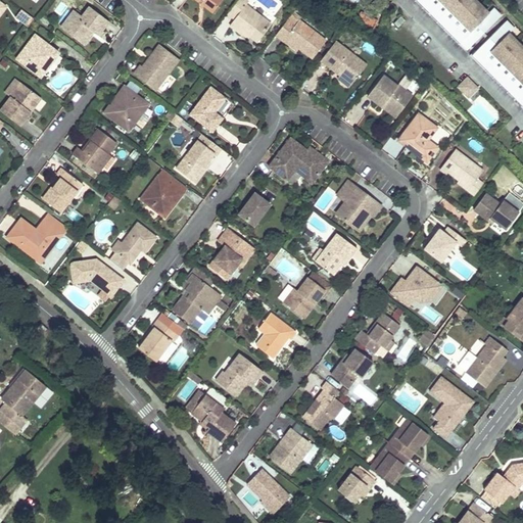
[(194,0),(211,13),(222,0),(194,0)]
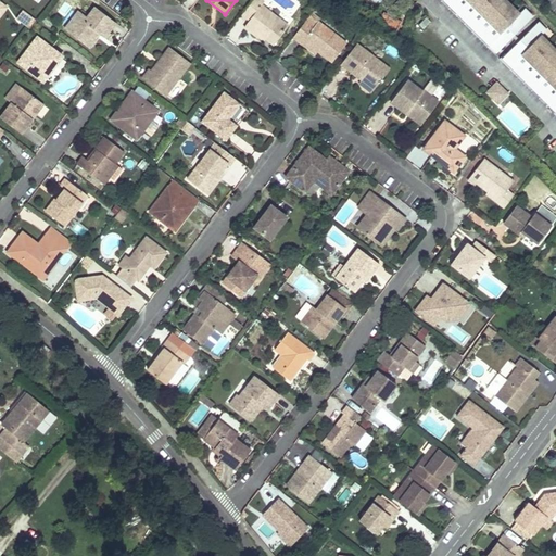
[(288,26),(261,7),(264,2),(260,0),(253,0),(241,16),(249,21),(243,28),(256,38),(260,37),(273,47),(288,26)]
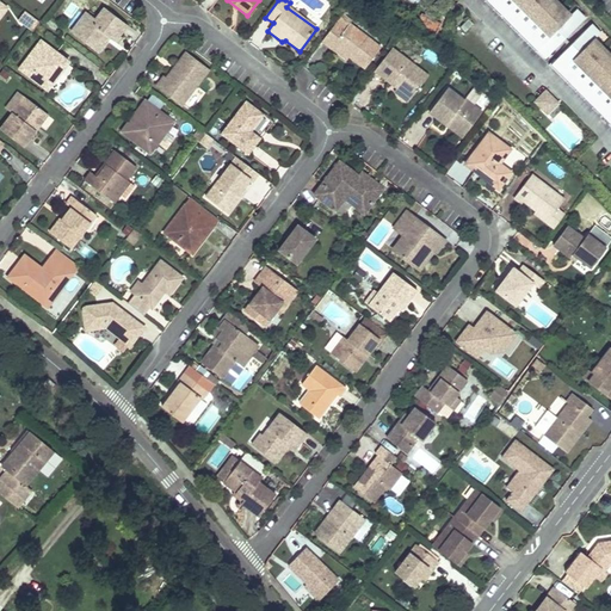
[(551,0),(480,0),(543,62),(549,56),(548,55),(582,20),(574,11),(568,17),(551,0)]
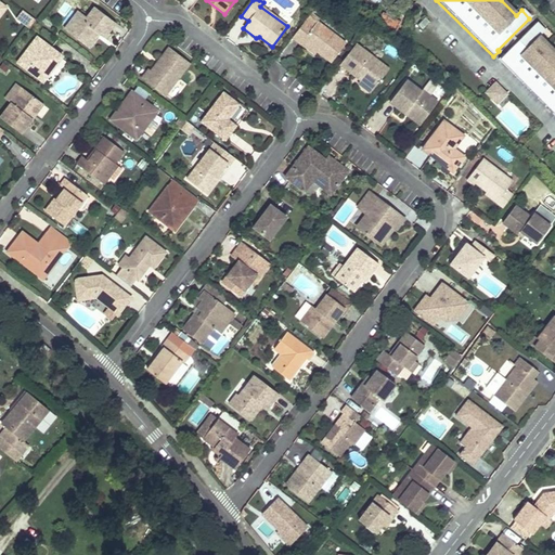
[(115,24),(94,9),(89,16),(90,17),(88,20),(78,12),(71,23),(76,27),(72,34),(80,40),(79,42),(88,50),(100,33),(105,37),(115,24)]
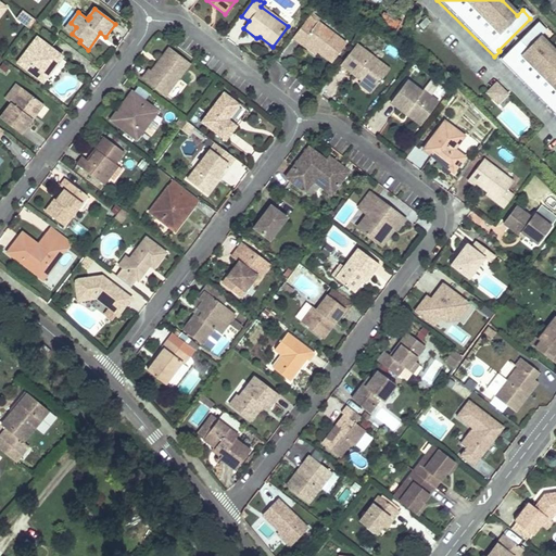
[(36,21),(24,11),(17,19),(29,28),(36,21)]
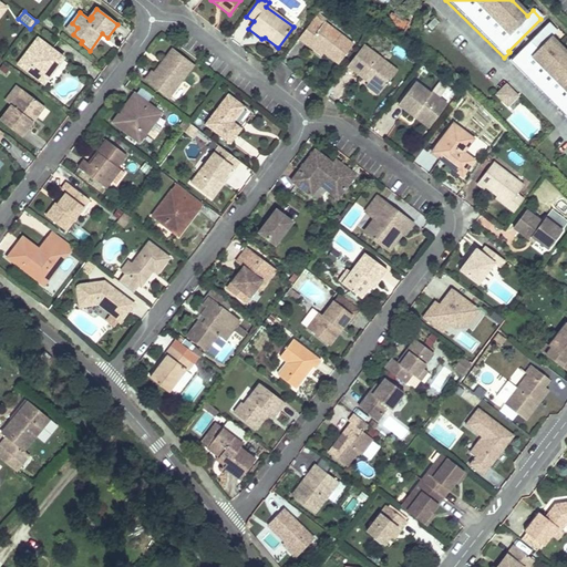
[(408,26),(395,20),(397,17),(390,13),(385,22),(403,32),(408,26)]
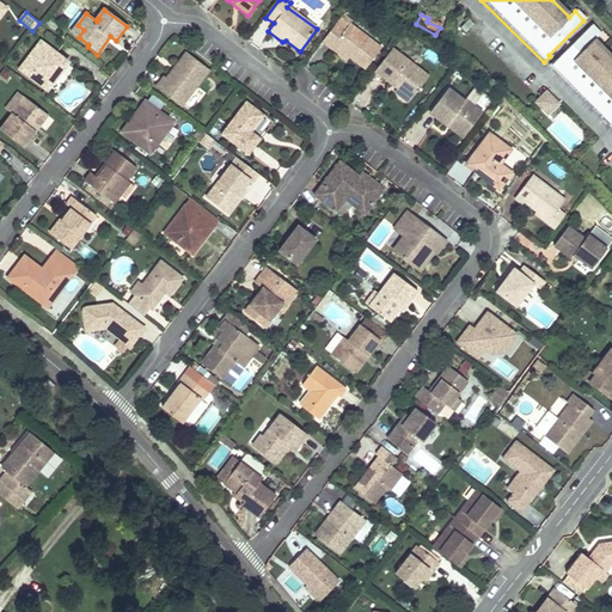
[(440,28),(441,25),(428,18),(427,22),(440,28)]
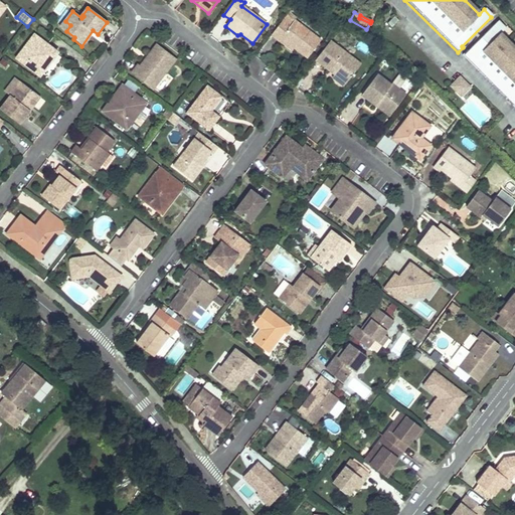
[(398,20),(394,16),(387,23),(391,27),(398,20)]
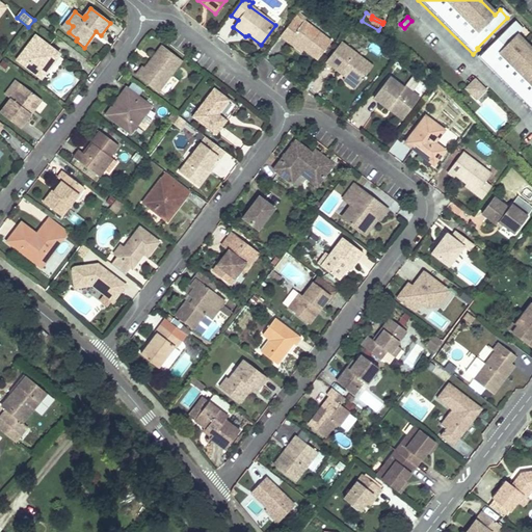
[(331,43),(306,22),(302,26),(293,20),(280,36),(301,53),(303,49),(318,60),(331,43)]
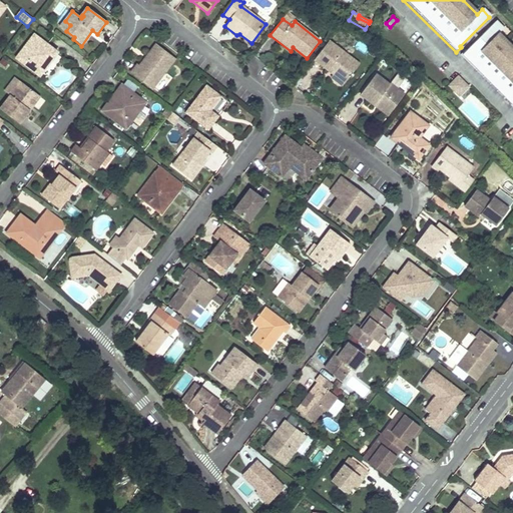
[(70,25),(65,21),(59,29),(72,39),(73,39),(74,37),(66,31),(70,25)]
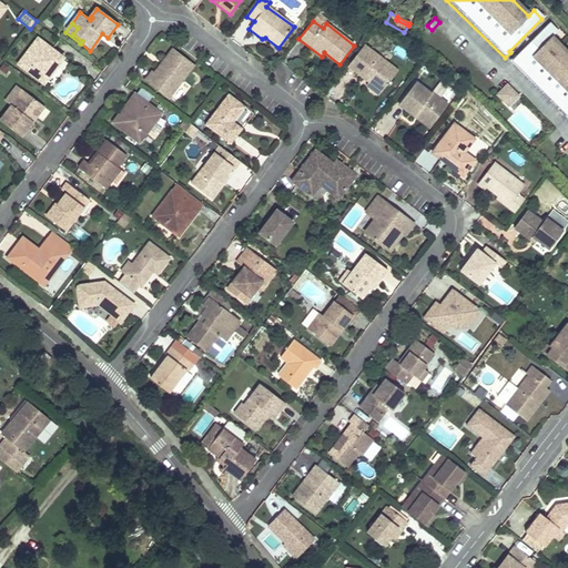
[(567,54),(550,38),(556,32),(548,24),(515,57),(514,56),(508,61),(567,120),(567,54)]
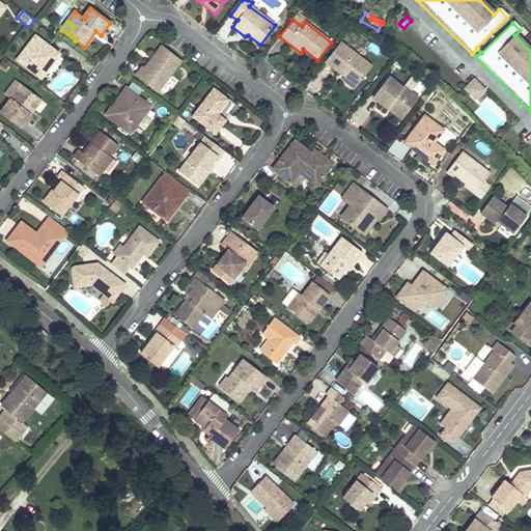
[(59,55),(36,36),(18,61),(40,79),(49,67),(46,65),(48,62),(51,64),(59,55)]
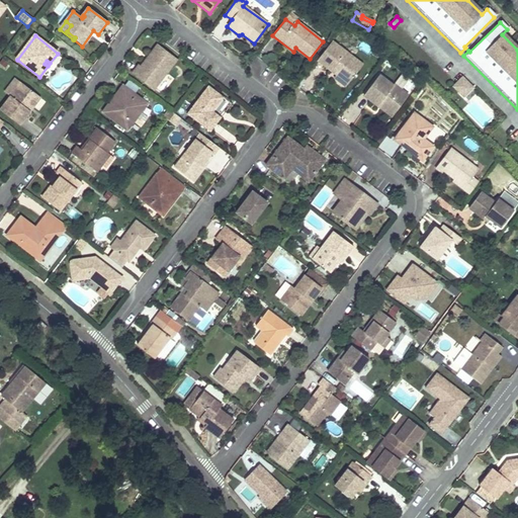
[(347,52),(332,40),(317,61),(331,72),(333,70),(338,73),(349,82),(363,64),(353,57),(351,60),(345,55),(347,52)]
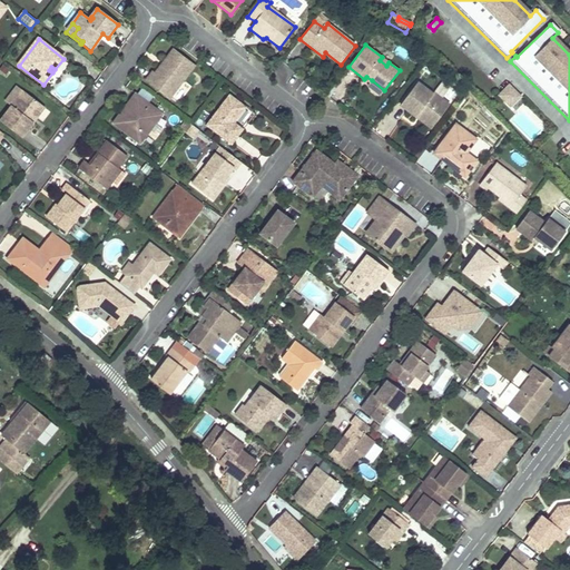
[(195,67),(174,50),(155,75),(153,72),(146,80),(169,99),(195,67)]
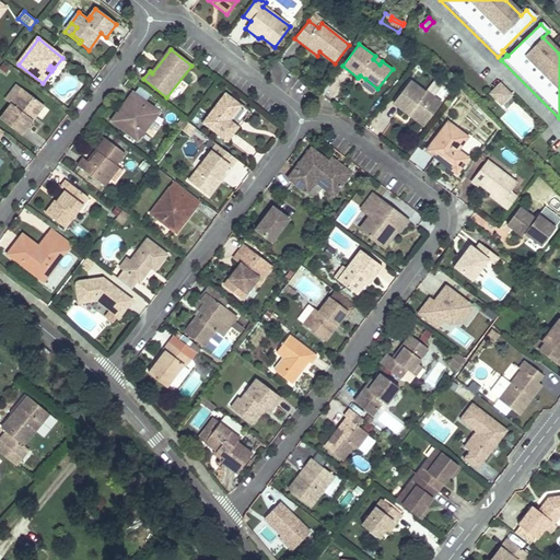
[(335,63),(319,51),(317,56),(331,67),(335,63)]
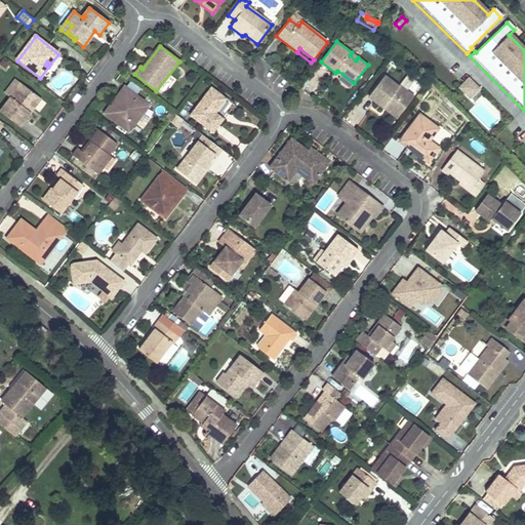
[(354,83),(342,74),(338,79),(351,87),(354,83)]
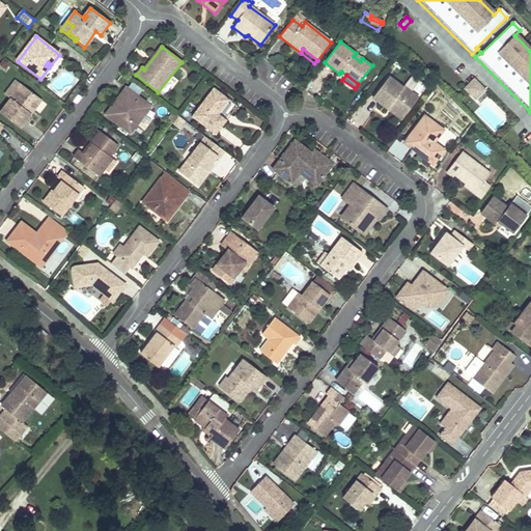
[(419,98),(404,86),(402,88),(389,77),(372,99),(387,110),(389,107),(403,117),(419,98)]
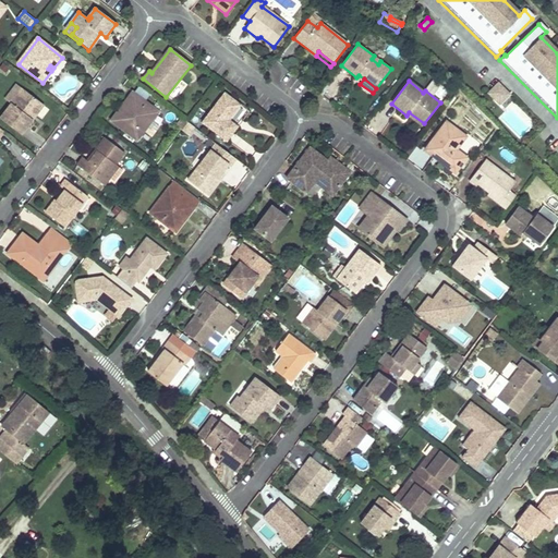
[(507,94),(497,84),(496,85),(506,96),(507,94)]
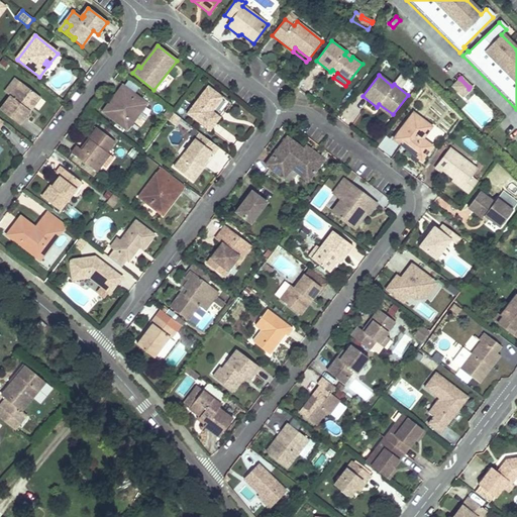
[(469,89),(459,79),(451,87),(461,96),(469,89)]
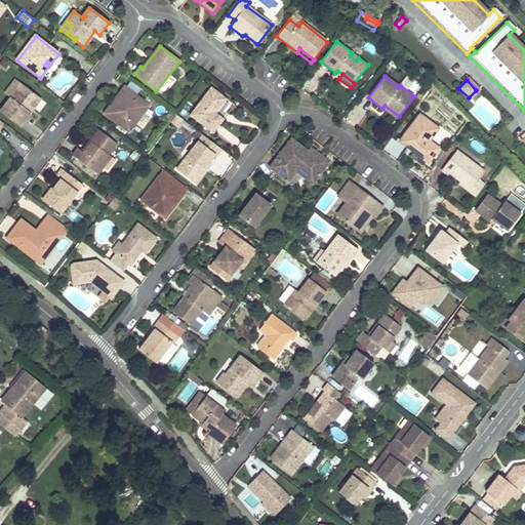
[(37,96),(21,84),(0,111),(0,112),(19,127),(30,113),(27,110),(37,96)]
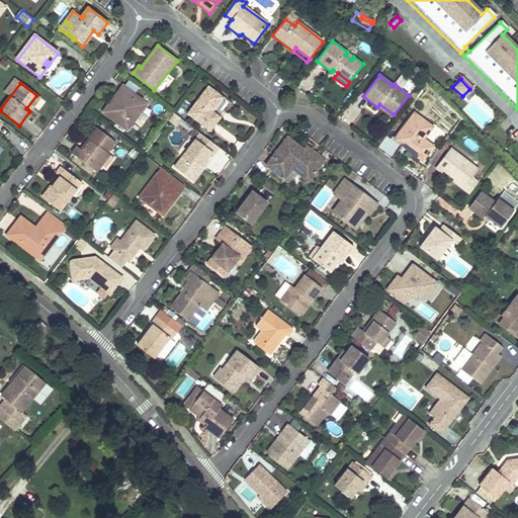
[(122,85),(102,112),(126,131),(147,104),(122,85)]
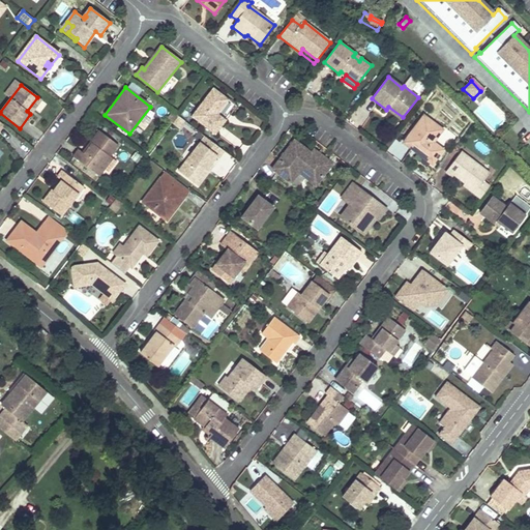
[(229,100),(213,88),(190,117),(214,136),(223,125),(218,121),(223,116),(218,114),(229,100)]
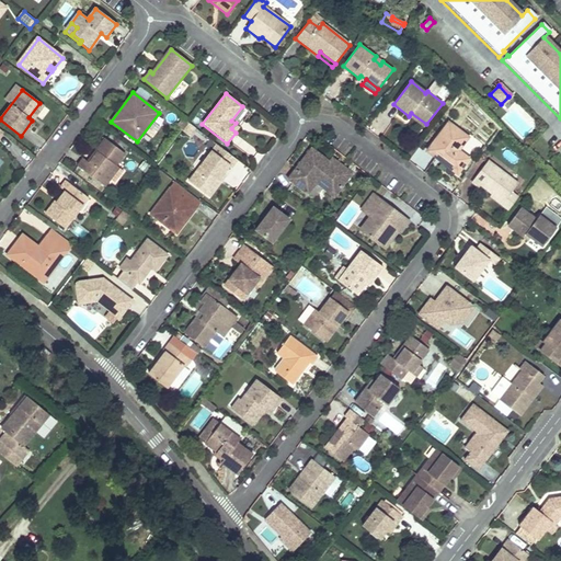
[(43,106),(39,103),(29,117),(32,121),(43,106)]
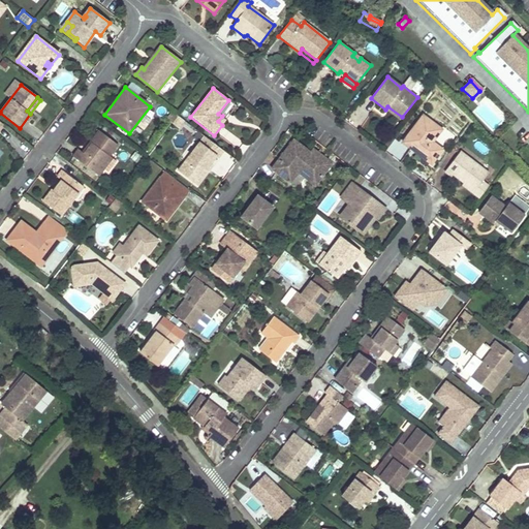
[(402,117),(387,106),(385,110),(400,120),(402,117)]
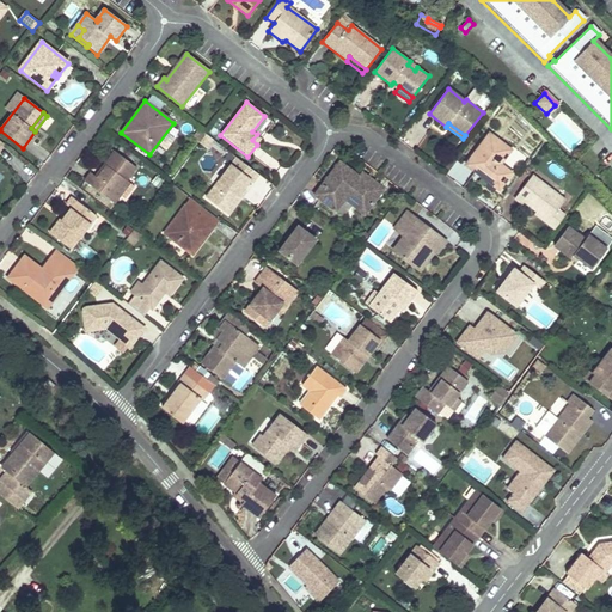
[(206,135),(199,129),(191,138),(199,144),(206,135)]
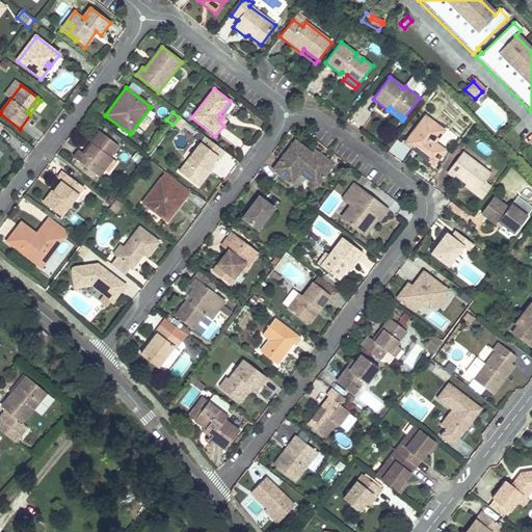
[(446,129),(426,114),(408,136),(422,147),(418,153),(433,164),(444,150),(434,143),(446,129)]
